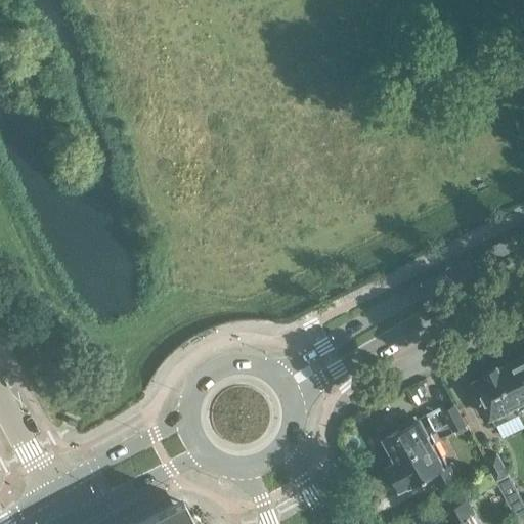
[(523,365),(521,359),(498,370),(520,413),(523,411),(523,365)]
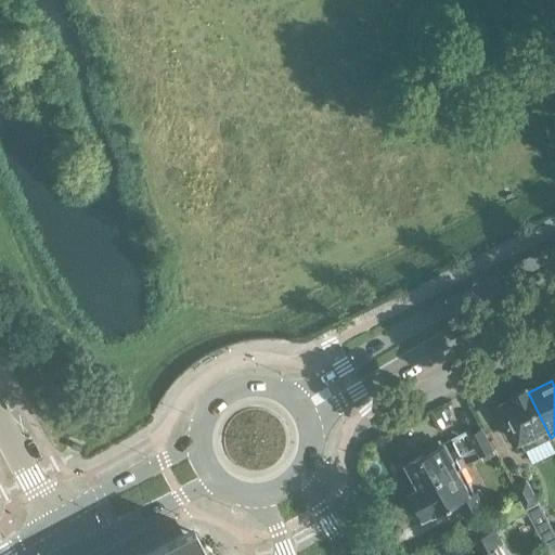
[(546,429),(528,392),(526,389),(516,394),(518,398),(499,408),(507,425),(513,422),(527,450),(551,438),(546,429)]
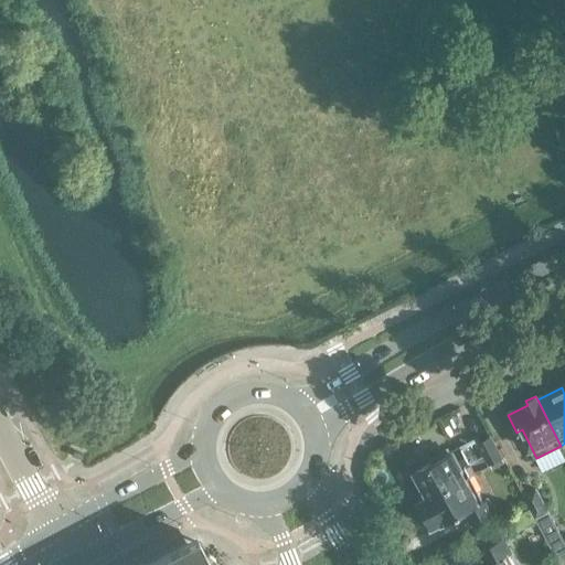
[(477,441),(462,449),(452,455),(450,450),(435,458),(436,462),(418,471),(419,473),(415,476),(422,489),(426,487),(432,498),(466,480),(471,477),(471,475),(490,465),(492,470),(504,464),(491,437),(478,444),(477,441)]
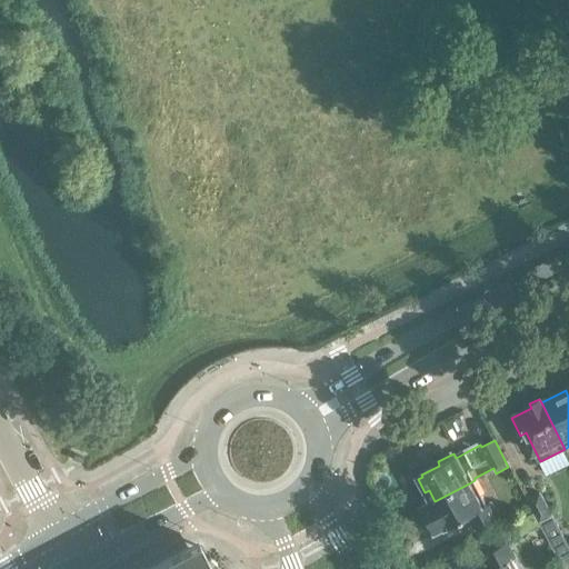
[(469,483),(435,501),(423,507),(436,531),(447,526),(448,528),(469,517),(476,529),(499,517),(492,502),(488,505),(483,495),(477,498),(469,483)]
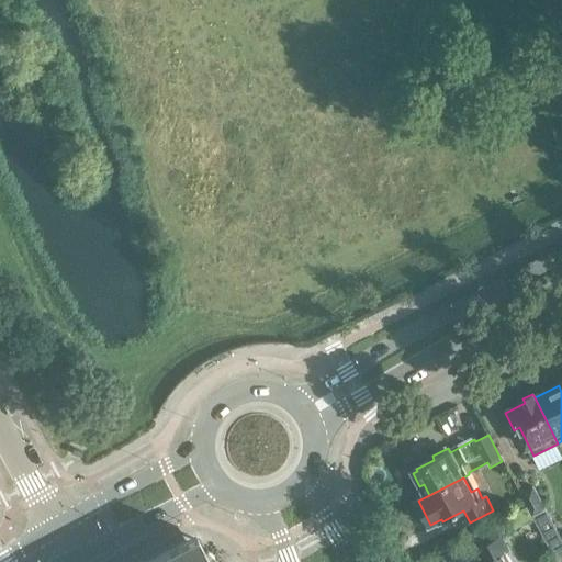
[(532,516),(547,508),(534,484),(519,492),(532,516)]
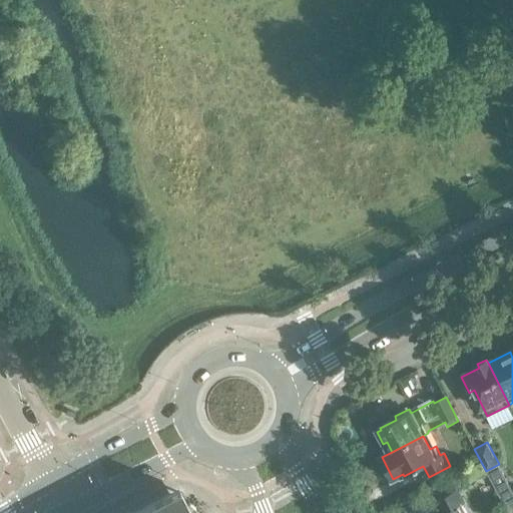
[(512,506),(512,491),(499,464),(486,471),(507,510),(512,506)]
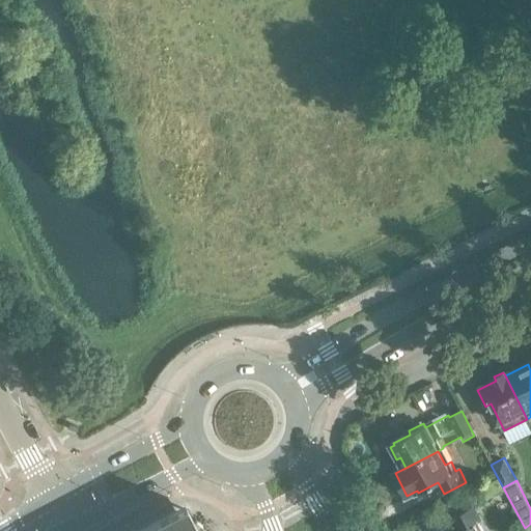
[(483,519),(476,505),(450,519),(456,530),(483,530),(478,521),(483,519)]
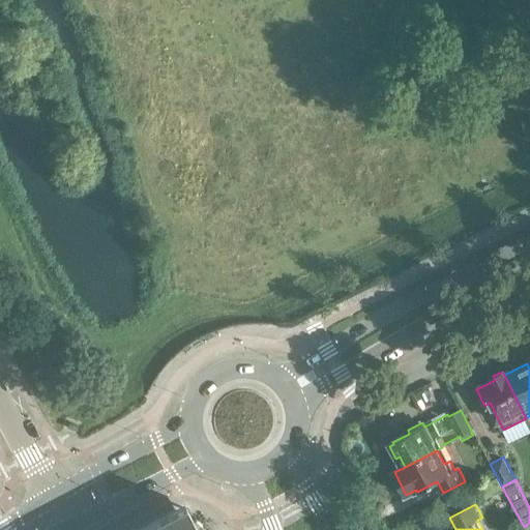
[(197,529),(186,508),(184,505),(136,529),(197,529)]
